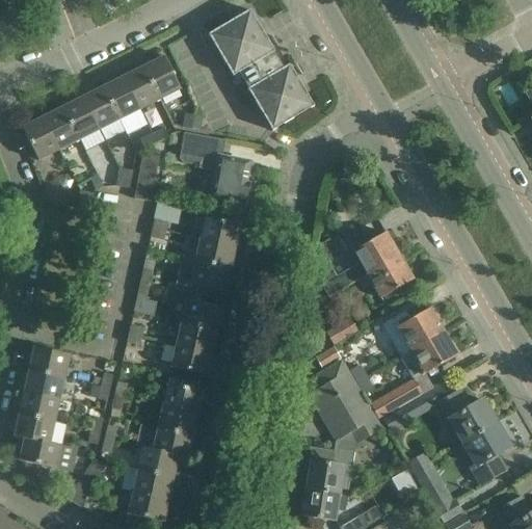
[(284,65),(249,8),(208,32),(233,74),(238,71),(272,129),(314,105),(289,62),(284,65)]
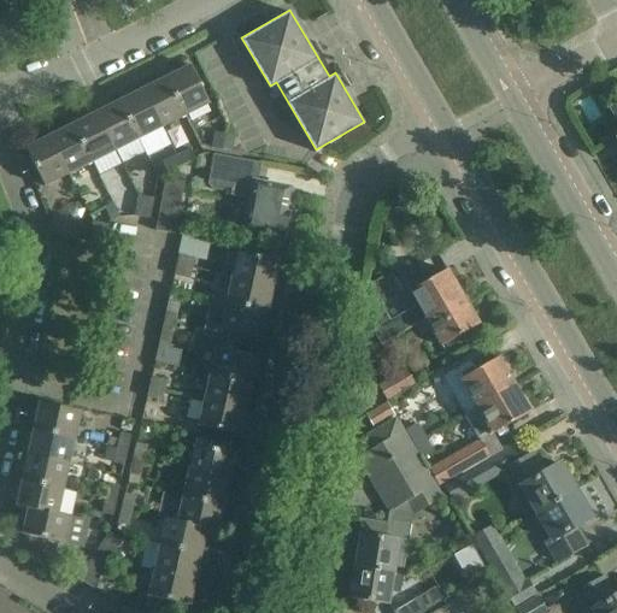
[(166,76),(184,113),(209,101),(191,64),(166,76)]
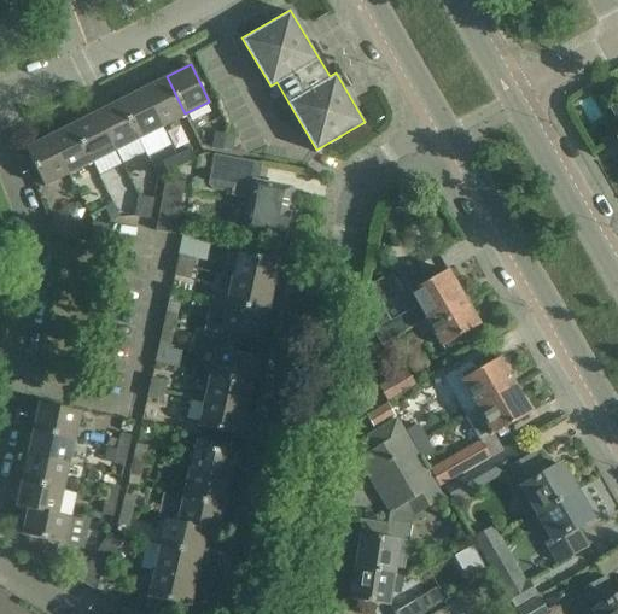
[(143,87),(162,126),(185,113),(167,76),(143,87)]
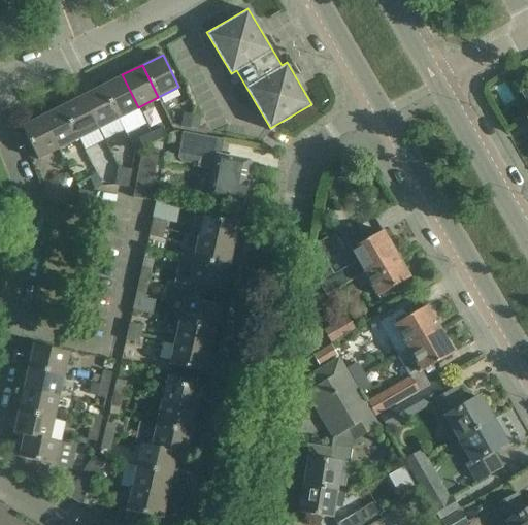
[(119,117),(138,107),(122,74),(102,85),(119,117)]
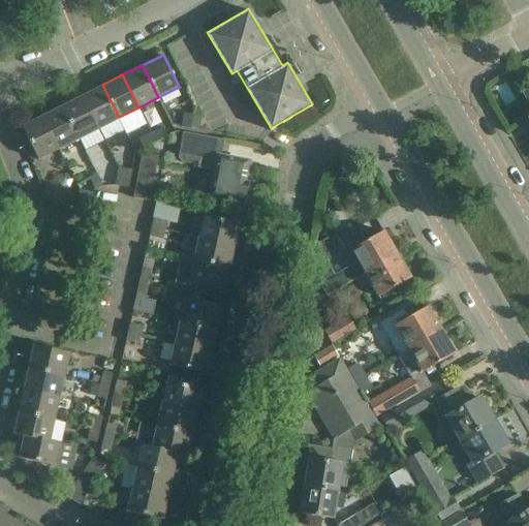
[(83,95),(99,127),(119,117),(102,85),(83,95)]
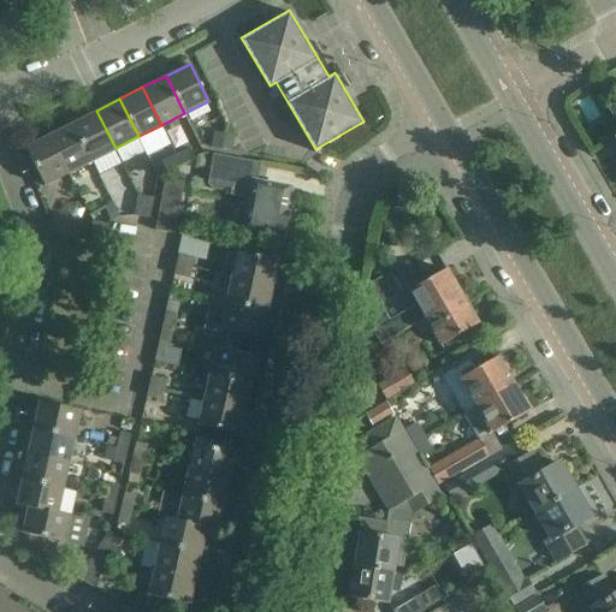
[(92,160),(116,148),(96,111),(72,122),(92,160)]
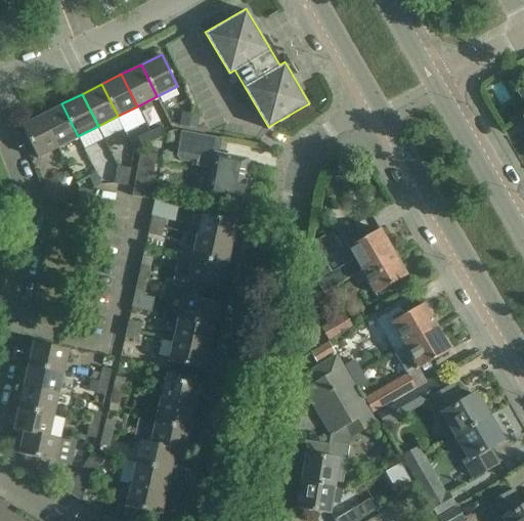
[(42,114),(58,145),(78,136),(61,103),(42,114)]
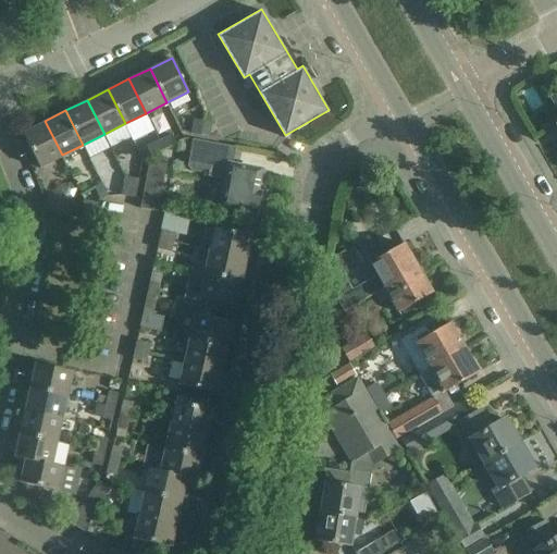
[(203,119),(194,118),(192,131),(200,133),(203,119)]
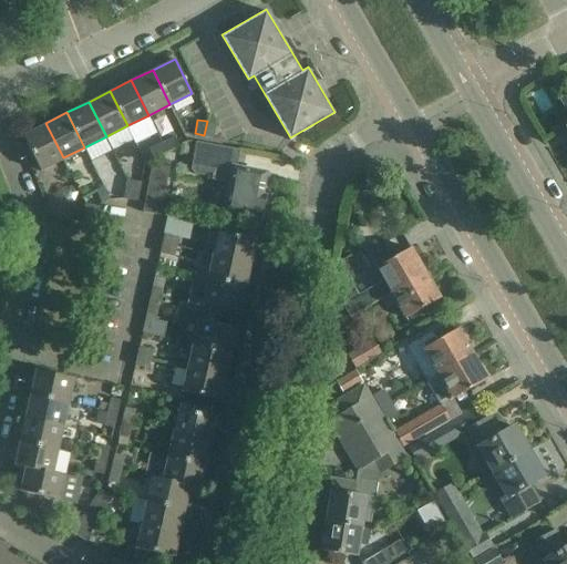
[(63,157),(45,123),(23,134),(41,168),(63,157)]
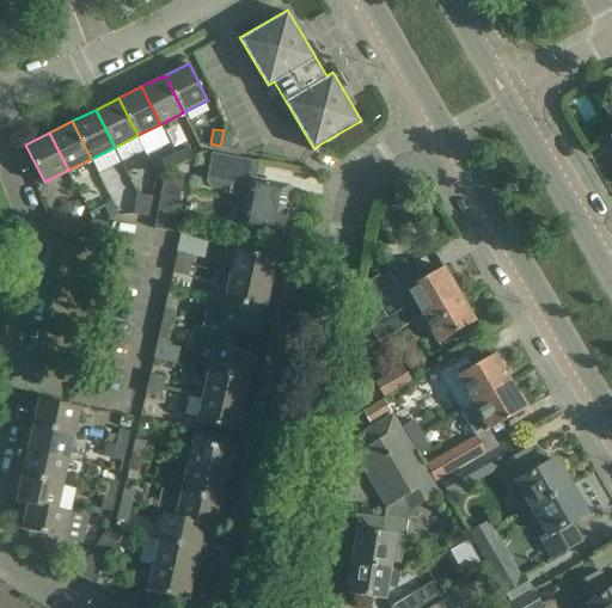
[(175,152),(179,161),(194,154),(189,145),(175,152)]
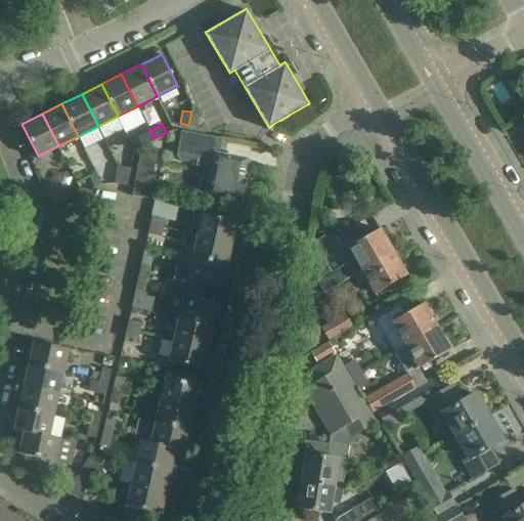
[(197,159),(195,166),(211,168),(206,191),(242,199),(245,180),(241,179),(245,158),(199,149),(193,148),(197,131),(181,128),(176,153),(179,159),(188,160),(192,158),(197,159)]
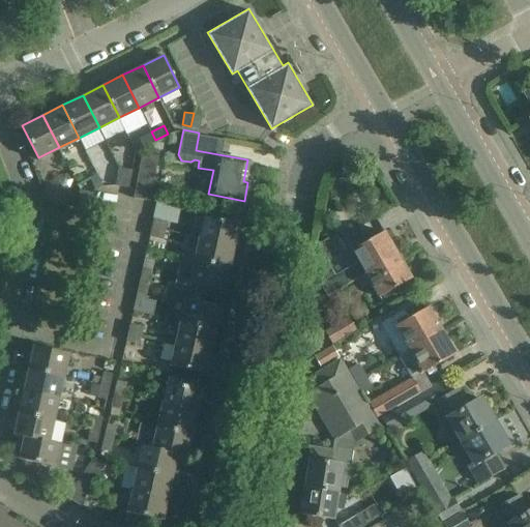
[(155,140),(151,132),(140,137),(144,145),(155,140)]
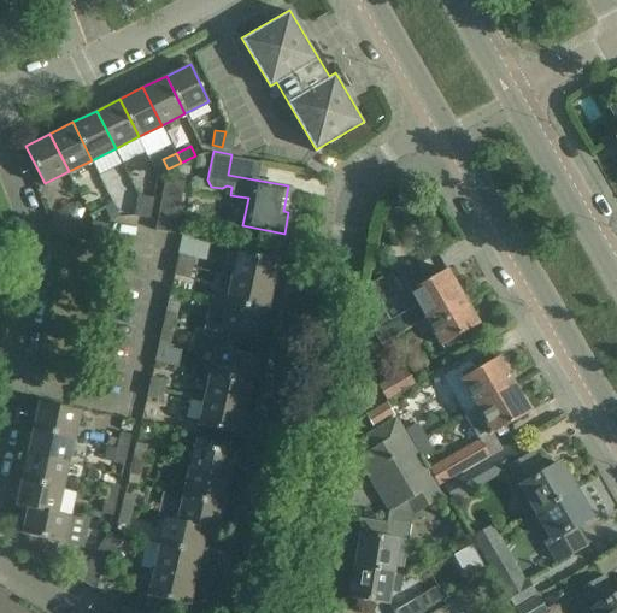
[(136,202),(152,206),(154,195),(139,193),(136,202)]
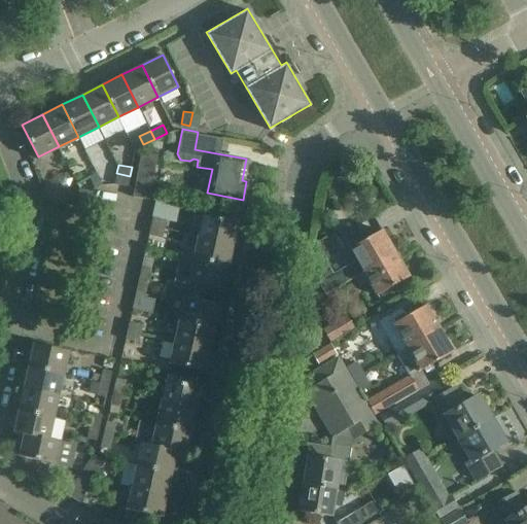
[(153,171),(138,168),(137,174),(133,194),(147,197),(151,177),(153,171)]
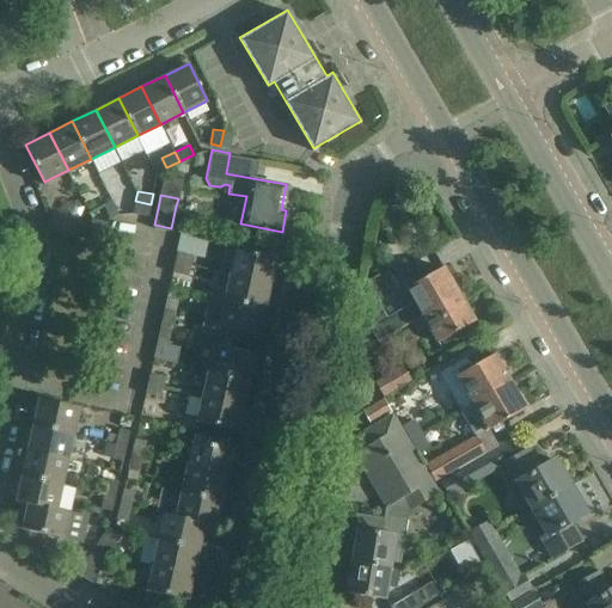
[(111,198),(103,202),(110,216),(118,212),(112,197),(111,198)]
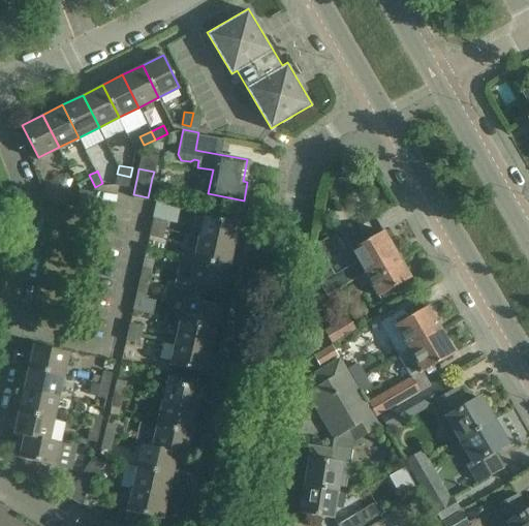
[(128,185),(130,177),(117,174),(116,183),(128,185)]
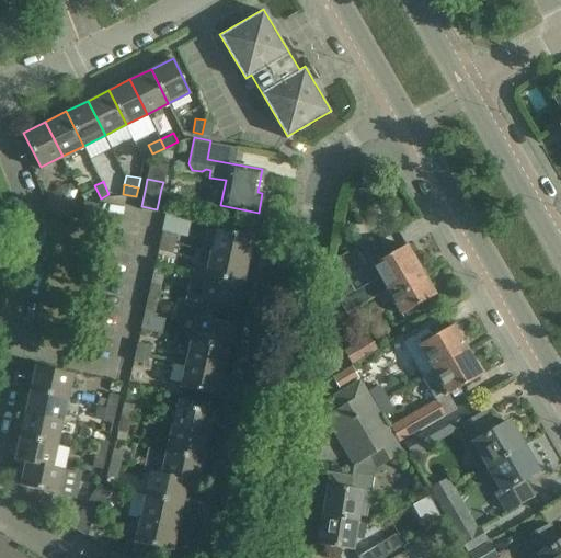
[(84,198),(82,208),(95,212),(98,203),(84,198)]
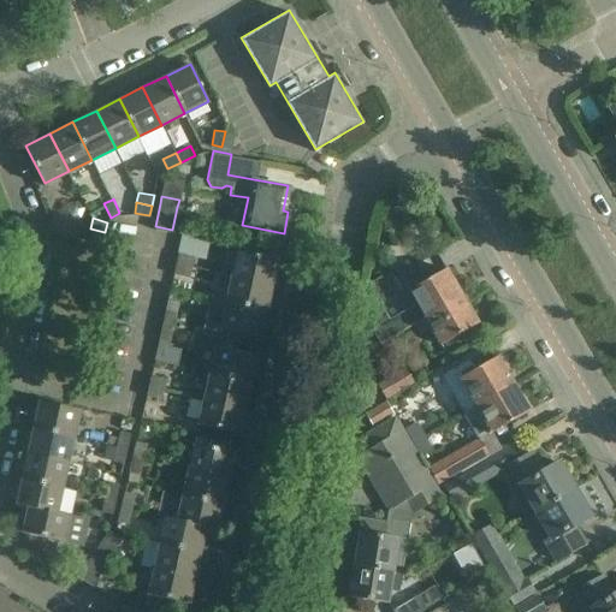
[(105,232),(90,229),(88,238),(102,242),(105,232)]
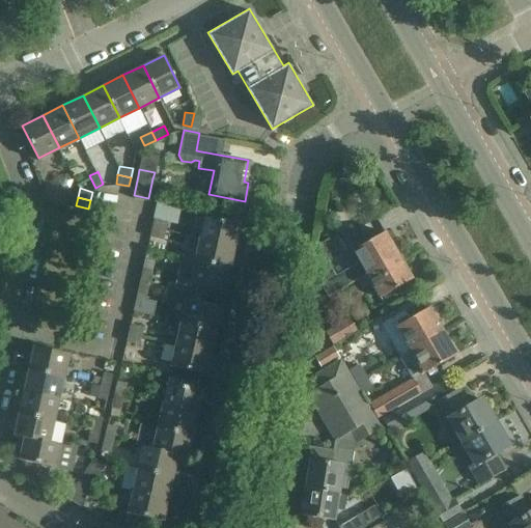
[(204,214),(199,237),(234,245),(240,222),(204,214)]
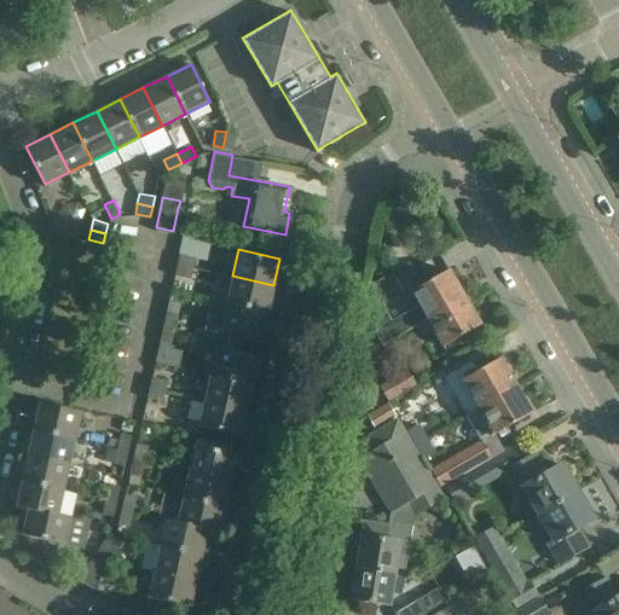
[(177,264),(192,266),(195,256),(179,253),(177,264)]
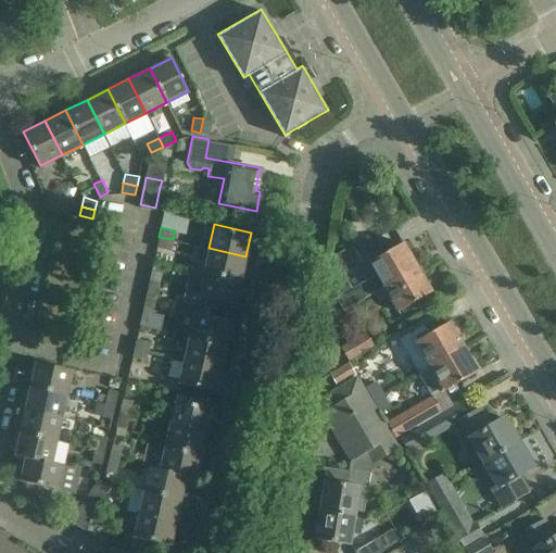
[(171,249),(173,239),(159,237),(156,246),(171,249)]
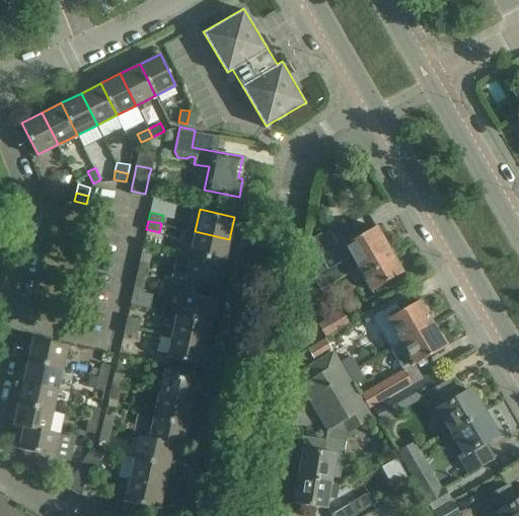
[(327,268),(319,253),(307,260),(307,266),(311,274),(300,281),(308,295),(321,287),(321,288),(329,283),(349,272),(389,248),(389,247),(376,225),(366,231),(361,221),(345,230),(351,239),(344,243),(351,254),(340,261),(327,268)]
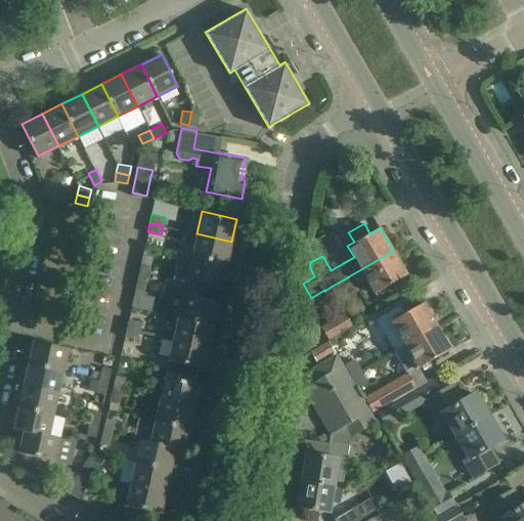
[(227,263),(231,242),(197,233),(191,255),(227,263)]
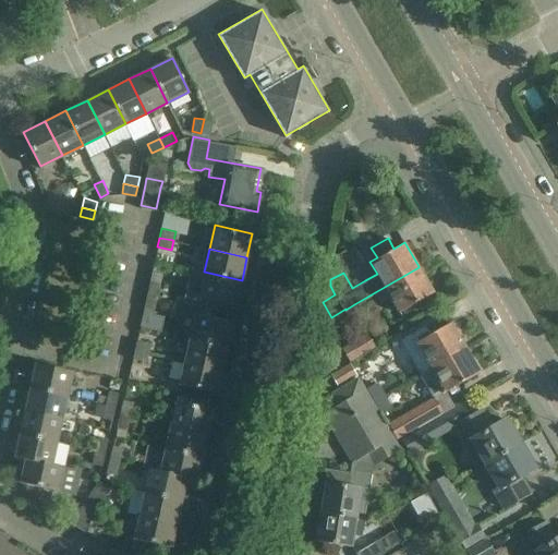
[(433,291),(419,267),(375,292),(380,301),(389,296),(399,311),(433,291)]
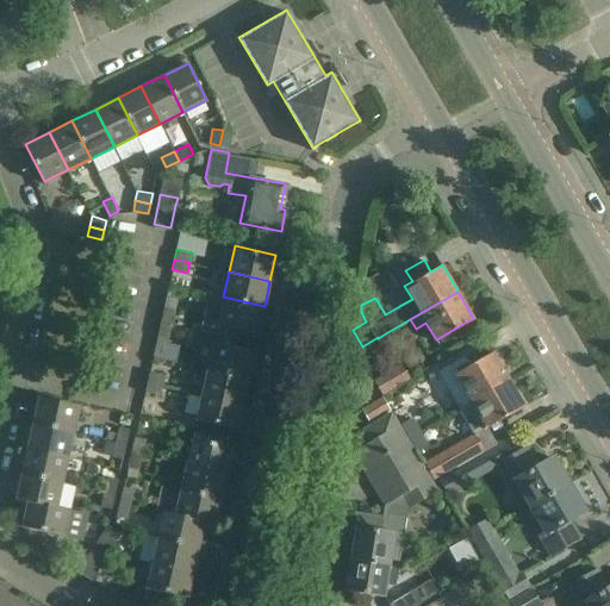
[(232,336),(235,326),(259,332),(265,306),(223,297),(209,293),(201,329),(232,336)]
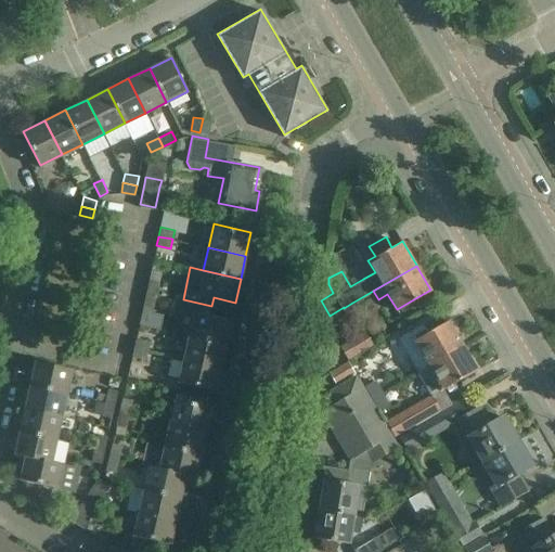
[(150,278),(146,291),(156,293),(158,280),(150,278)]
